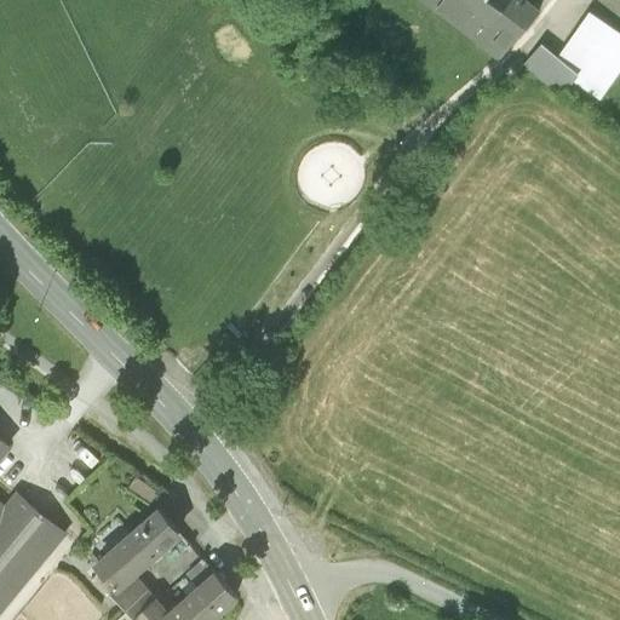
[(546,6),(537,0),(415,0),(503,64),(546,6)]
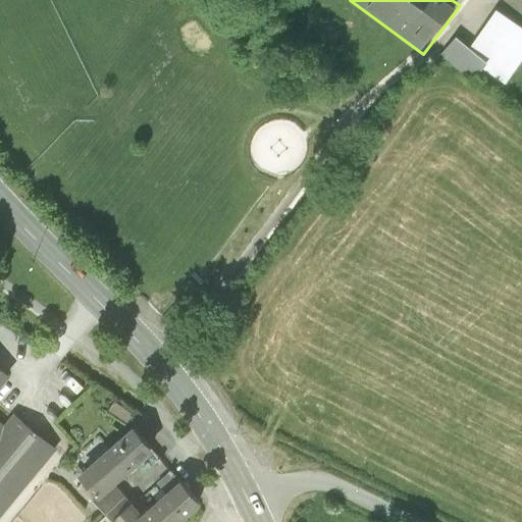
[(477,84),(494,61),(505,68),(521,46),(521,30),(499,12),(473,45),(459,35),(441,57),(477,84)]
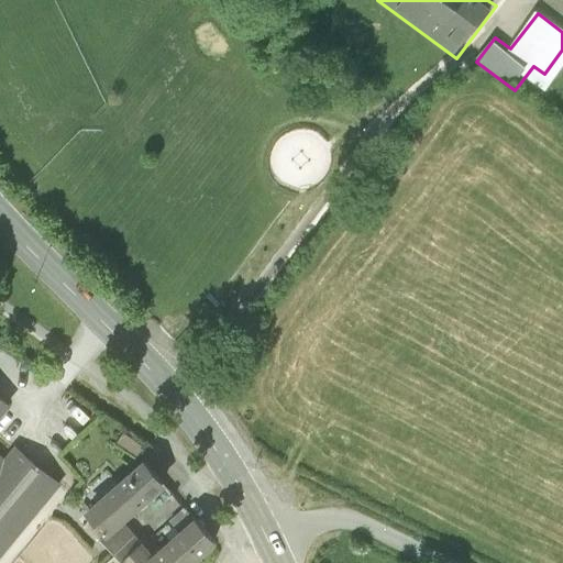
[(0,562),(64,485),(15,445),(7,456),(0,451),(0,422),(14,405),(0,393),(0,562)]
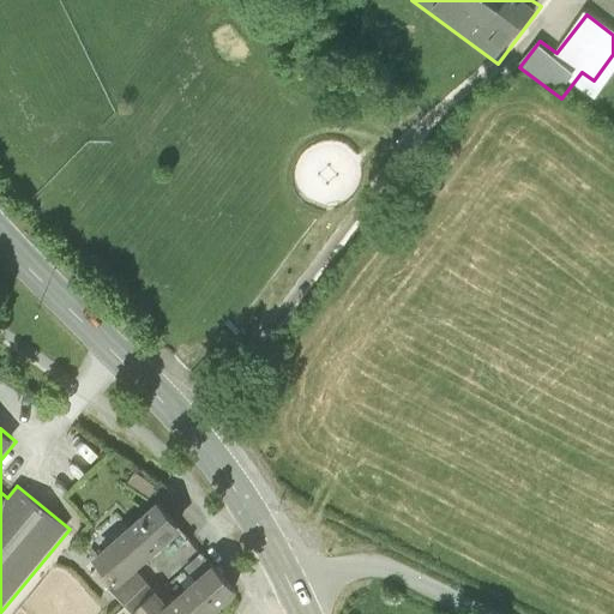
[(164,501),(92,561),(116,590),(139,571),(188,530),(164,501)]
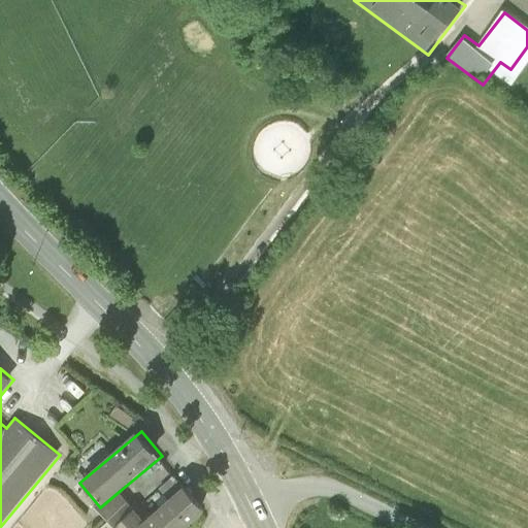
[(191,527),(209,513),(188,487),(157,513),(169,527),(191,527)]
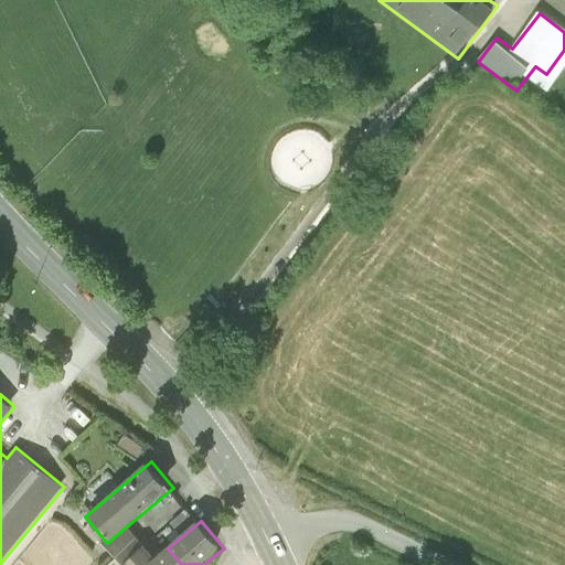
[(146,546),(128,525),(107,543),(125,564),(146,546)]
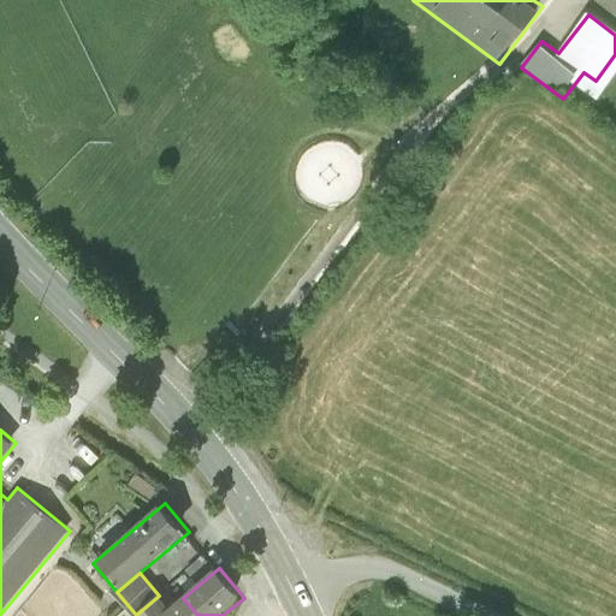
[(159,596),(136,615),(137,615),(197,615),(183,598),(175,605),(163,592),(159,596)]
